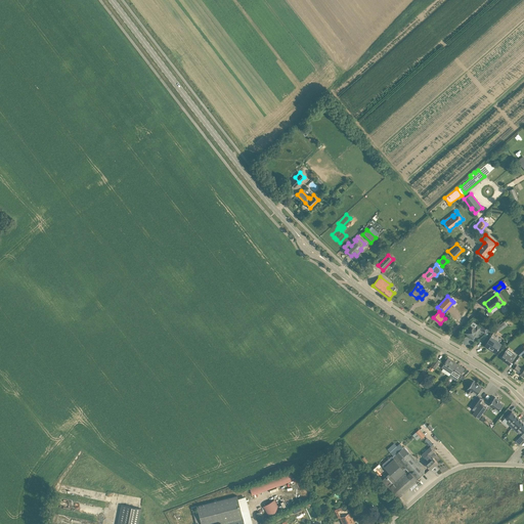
[(471,324),(466,333),(473,337),(474,336),(475,337),(480,328),(477,325),(476,328),(471,324)]
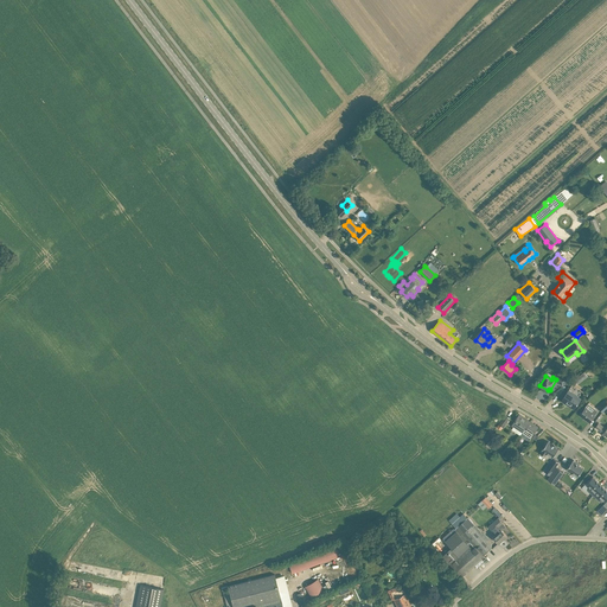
[(568,390),(562,400),(567,403),(568,402),(570,404),(575,408),(580,400),(576,397),(576,396),(568,390)]
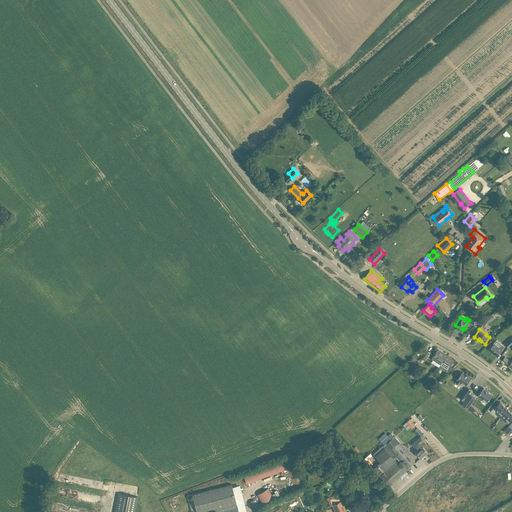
[(496,340),(489,349),(497,356),(502,350),(500,348),(502,345),(496,340)]
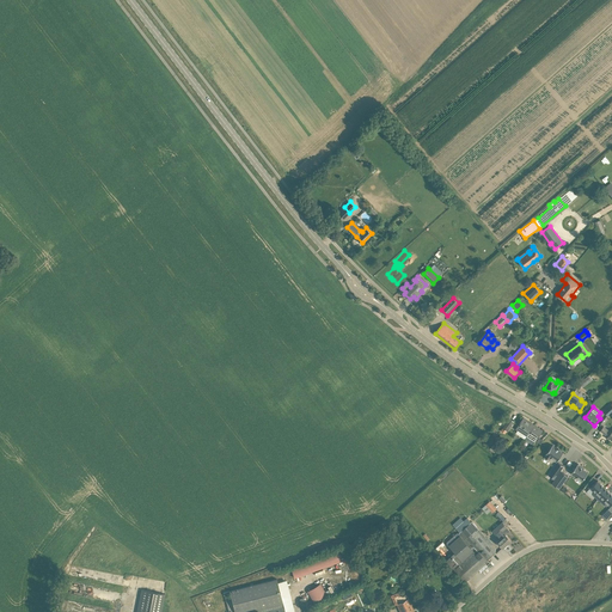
[(525,439),(527,436),(530,432),(534,424),(524,417),(520,423),(515,430),(516,430),(515,434),(525,439)]
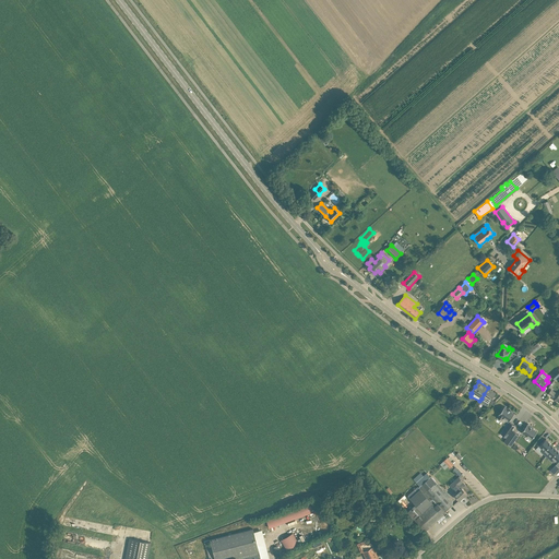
[(458,393),(461,395),(470,385),(465,382),(458,393)]
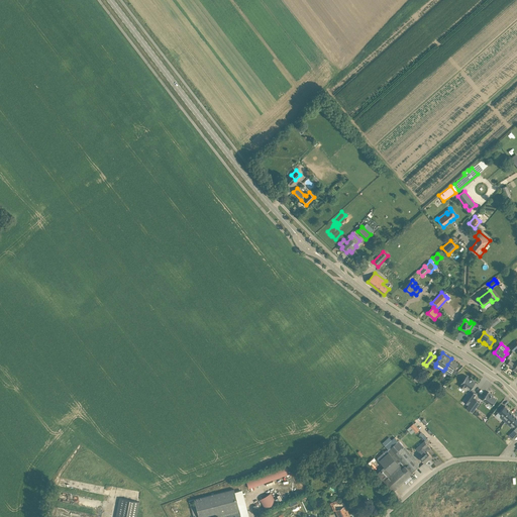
[(447,365),(445,369),(444,369),(451,374),(455,368),(458,364),(451,358),(447,365)]
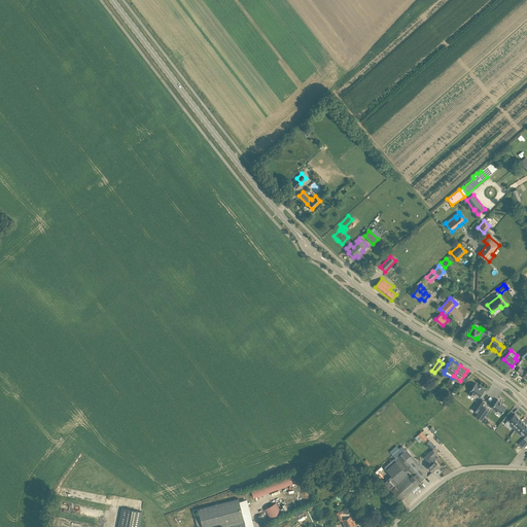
[(520,366),(517,371),(526,378),(526,371),(526,372),(520,366)]
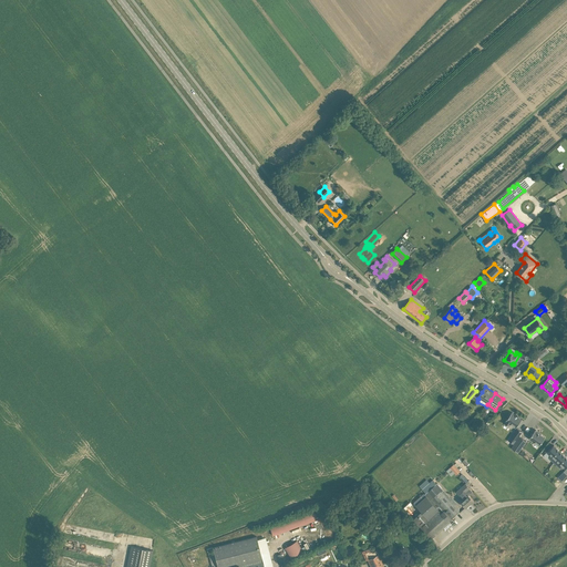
[(506,420),(504,423),(508,426),(511,423),(516,428),(522,419),(512,412),(512,413),(511,412),(508,415),(509,416),(506,420)]
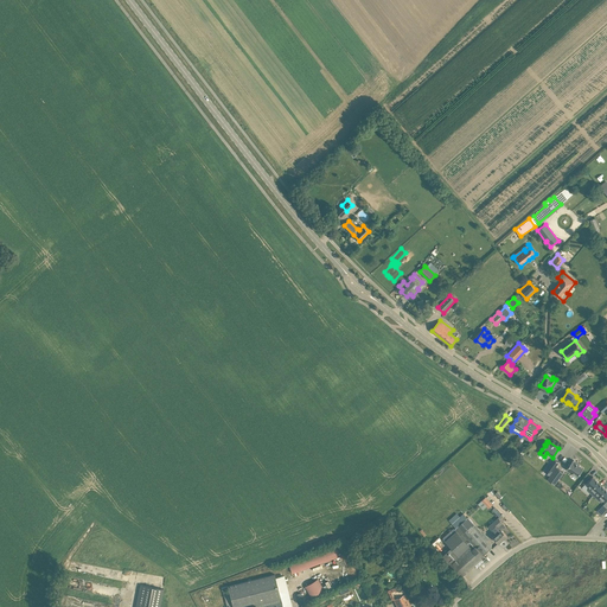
[(554,458),(549,465),(555,468),(560,462),(554,458)]
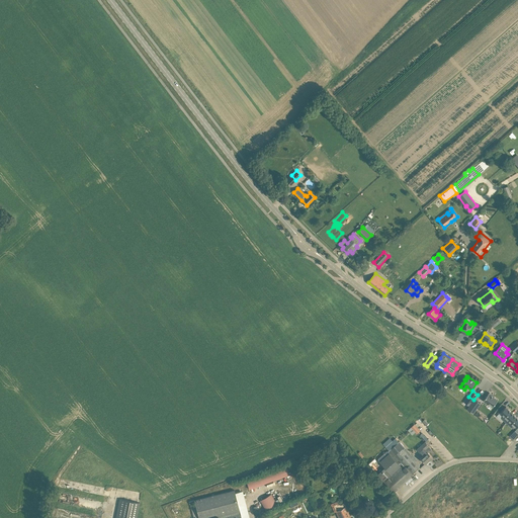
[(495,396),(490,393),(484,400),(493,407),(498,400),(494,397),(495,396)]
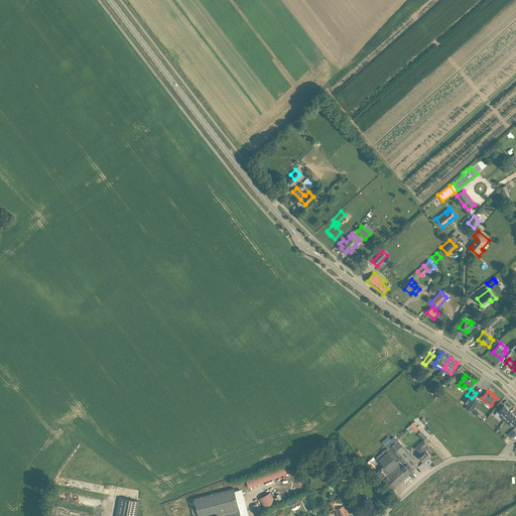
[(473,397),(466,407),(467,408),(472,411),(479,401),(473,397)]
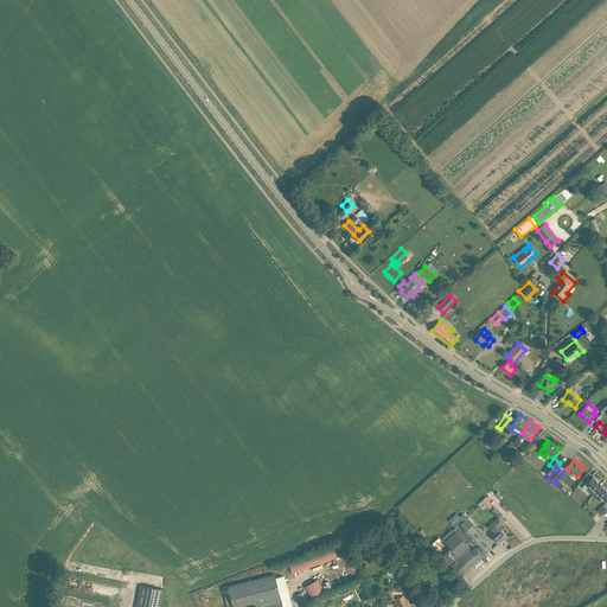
[(593,477),(586,483),(590,486),(587,490),(593,494),(602,485),(593,477)]
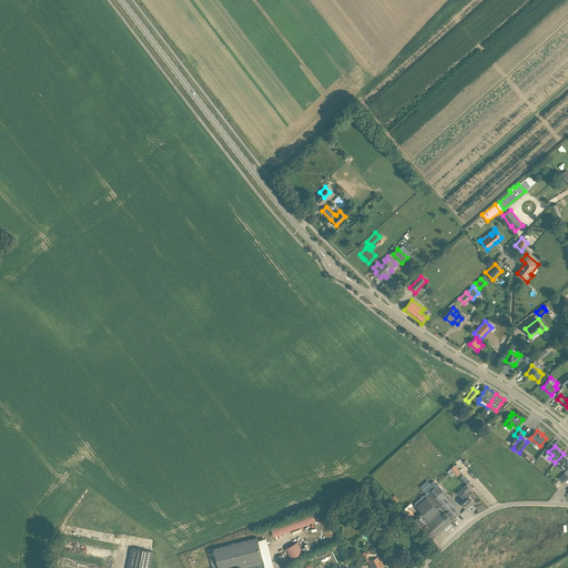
[(567,458),(564,454),(555,463),(560,468),(563,466),(566,469),(567,466),(567,458)]
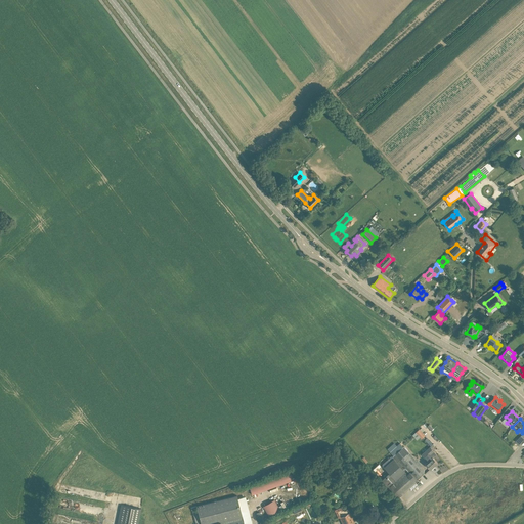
[(420,429),(412,435),(417,439),(420,436),(422,438),(425,435),(420,429)]
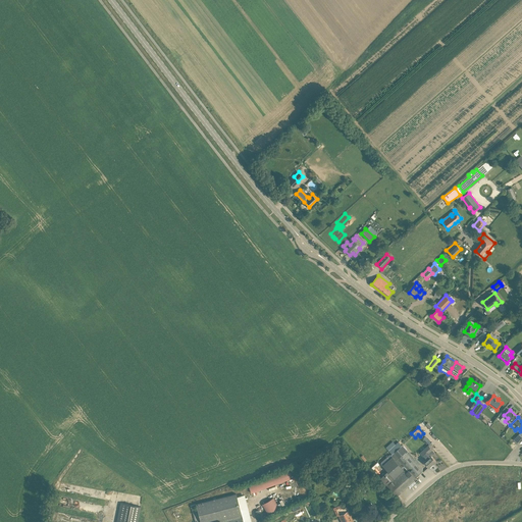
[(399,441),(388,450),(392,454),(402,445),(399,441)]
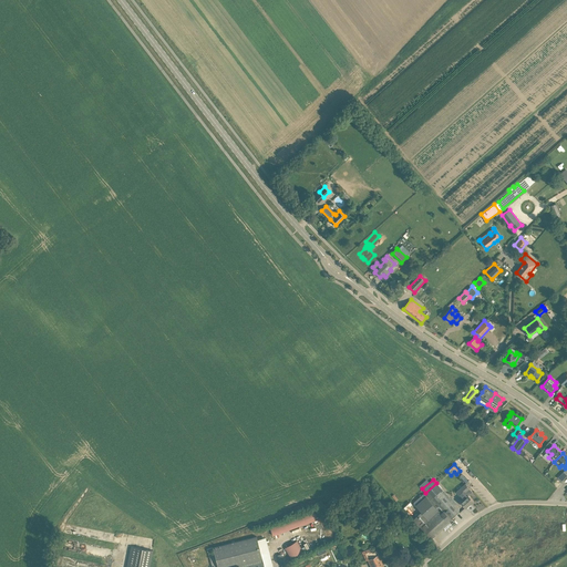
[(413,523),(422,533),(430,539),(443,527),(445,529),(451,524),(450,523),(450,522),(452,519),(453,517),(460,511),(442,492),(443,490),(437,483),(436,483),(425,493),(424,494),(426,496),(416,505),(423,513),(413,523)]
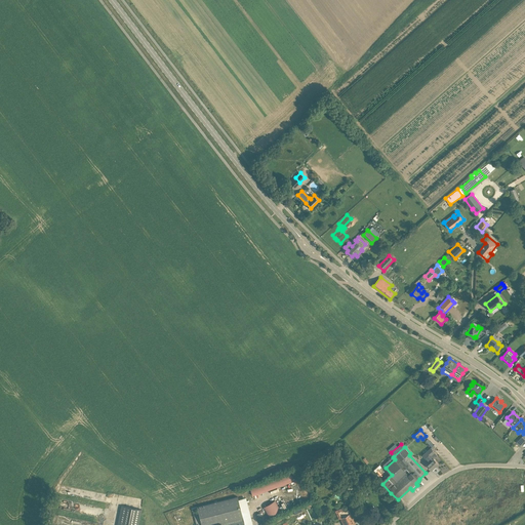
[(434,457),(438,454),(431,447),(422,455),(429,461),(427,463),(432,470),(439,463),(434,457)]
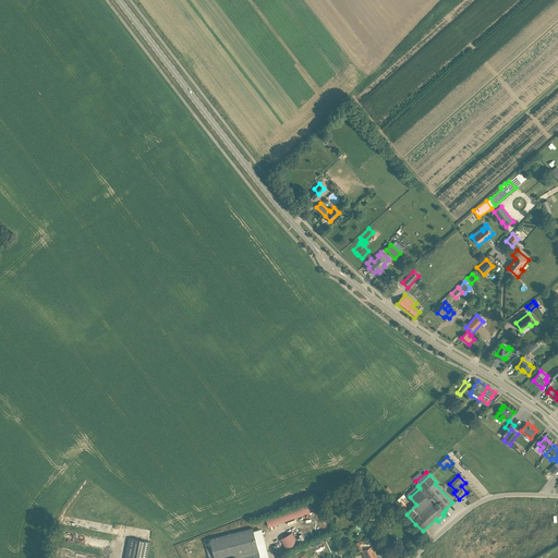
[(267,526),(312,511),(310,502),(265,518),(267,526)]
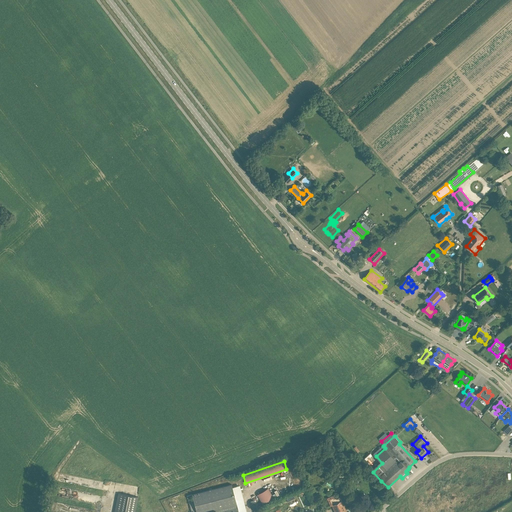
[(238,511),(232,484),(192,494),(196,511),(204,511),(215,509),(215,511),(238,511)]
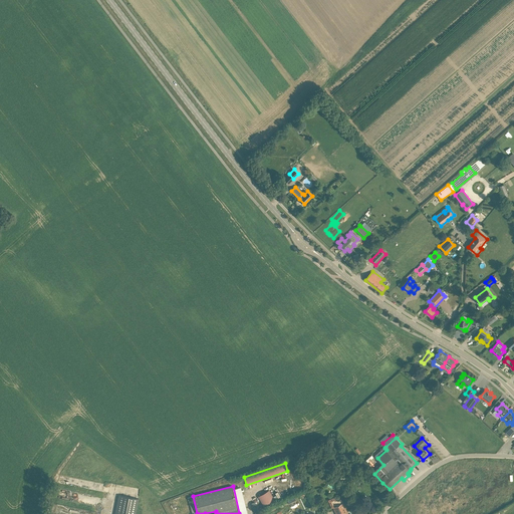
[(258,495),(263,505),(274,500),(269,490),(258,495)]
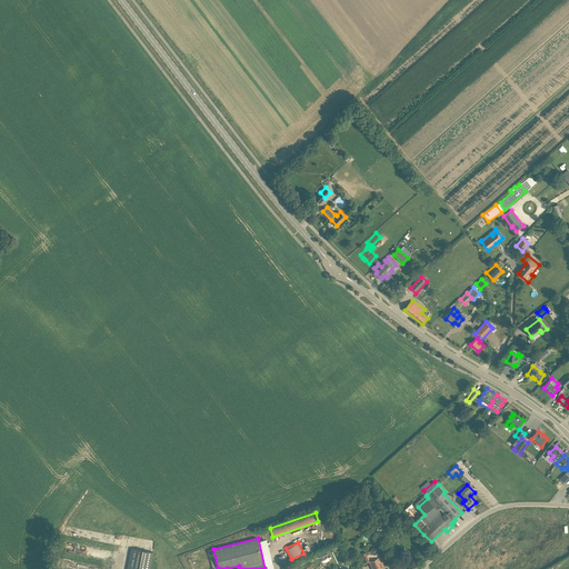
[(131,548),(127,568),(149,568),(153,552),(131,548)]
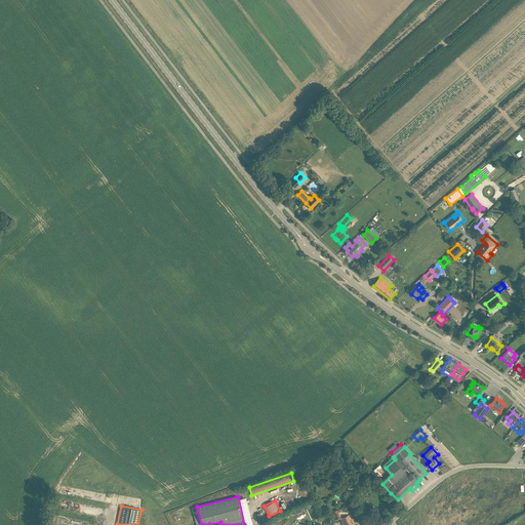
[(341,508),(335,511),(338,518),(340,518),(342,523),(347,522),(347,523),(349,523),(350,524),(354,522),(348,509),(342,512),(341,508)]
